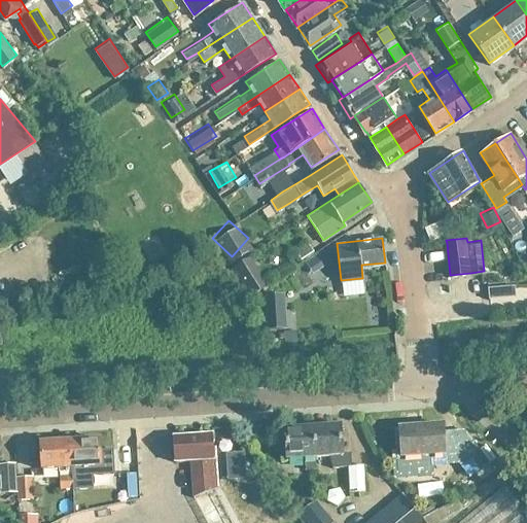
[(304,258),(309,266),(323,256),(318,249),(304,258)]
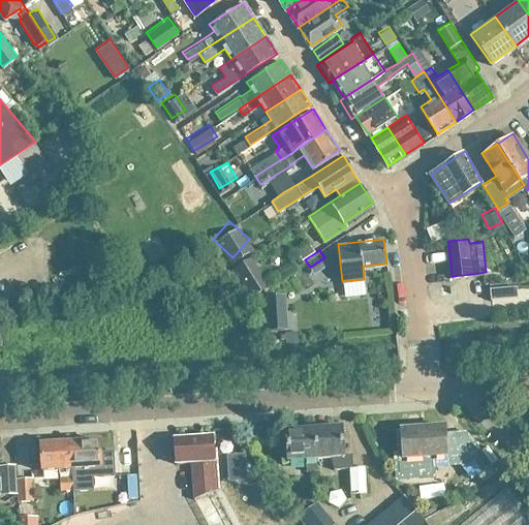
[(251,294),(269,282),(250,254),(232,266),(251,294)]
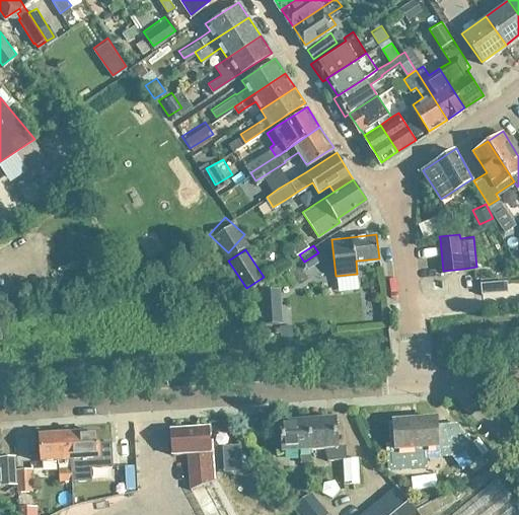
[(428,295),(439,291),(434,274),(422,278),(428,295)]
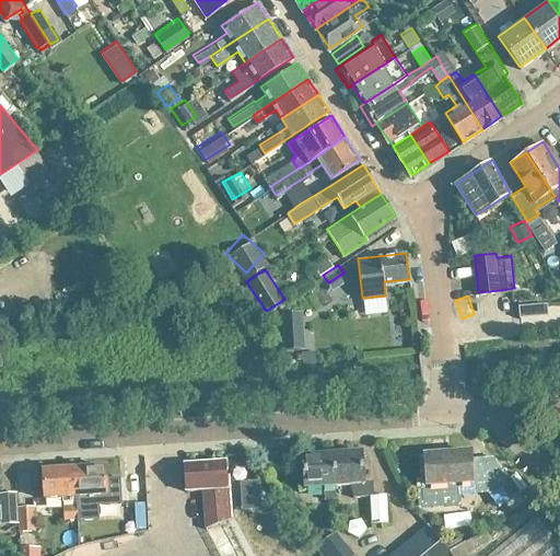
[(302,309),(279,310),(280,346),(303,346),(302,309)]
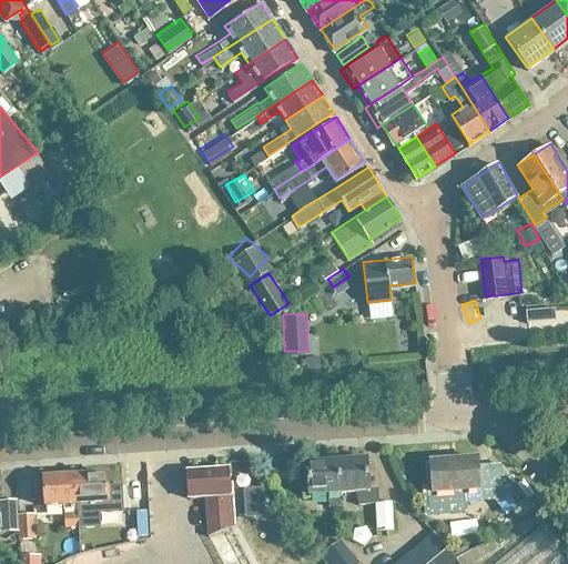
[(454,503),(453,489),(479,486),(477,455),(432,459),(435,504),(454,503)]
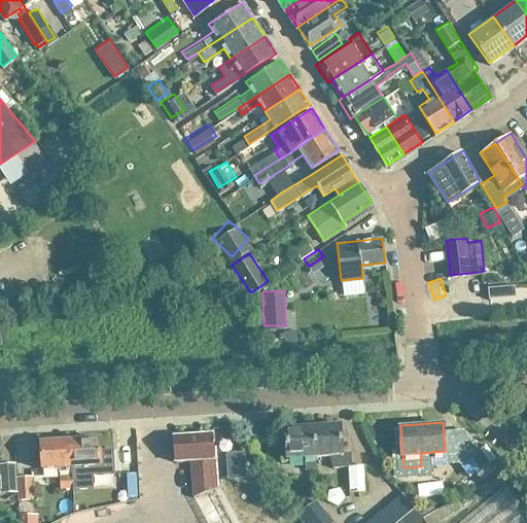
[(339,423),(312,425),(314,454),(329,453),(332,463),(347,463),(351,462),(350,450),(342,450),(339,423)]
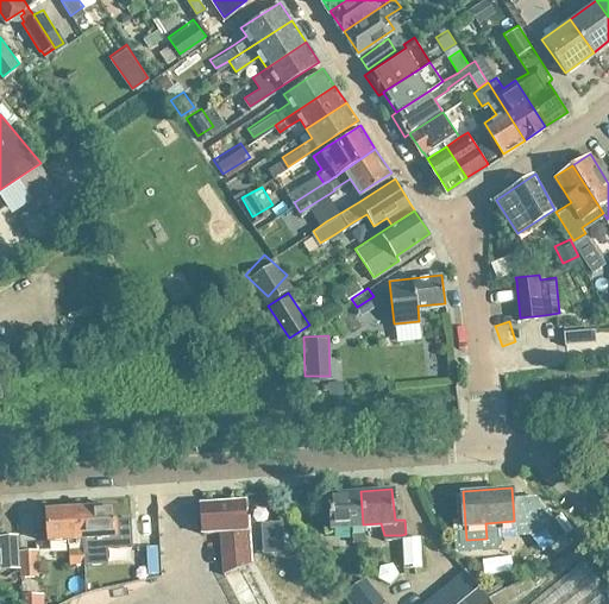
[(363,524),(360,491),(327,494),(330,527),(350,526),(352,538),(364,538),(363,524)]
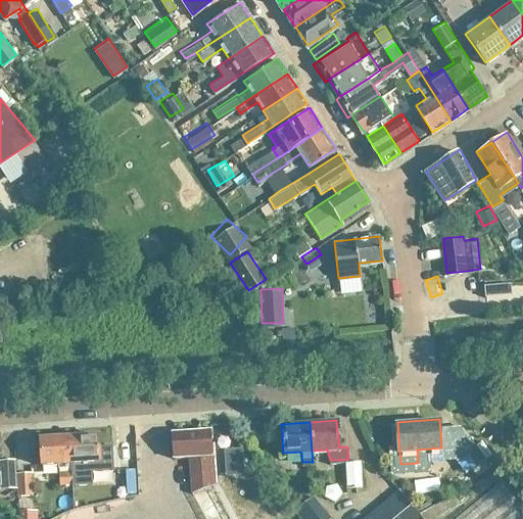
[(190,489),(211,481),(209,454),(211,454),(209,428),(170,431),(172,456),(188,455),(190,489)]
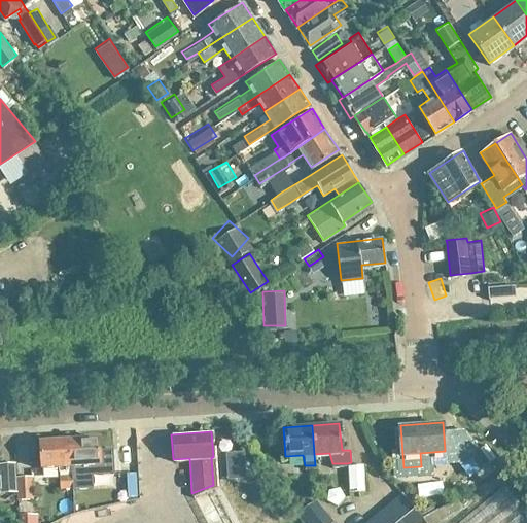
[(99,436),(70,438),(71,464),(71,474),(72,485),(84,484),(91,484),(91,483),(88,483),(86,469),(90,469),(113,467),(113,471),(114,471),(113,446),(100,447),(99,436)]
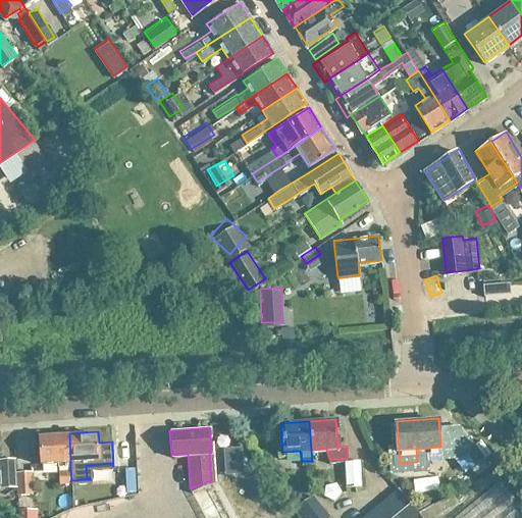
[(70,469),(69,433),(40,435),(42,462),(58,461),(59,470),(70,469)]
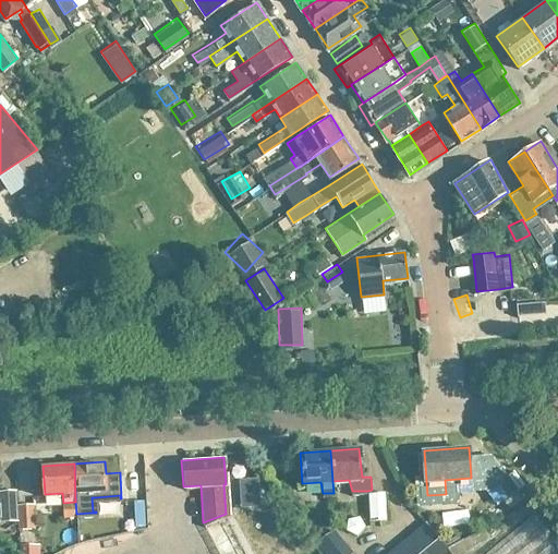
[(517,489),(499,467),(487,477),(505,498),(517,489)]
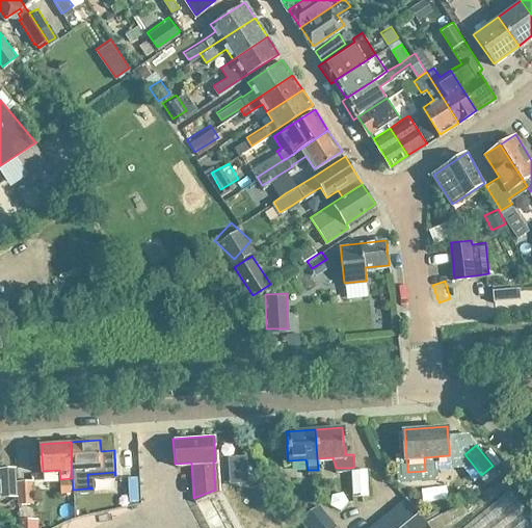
[(246,452),(227,453),(229,480),(248,479),(246,452)]
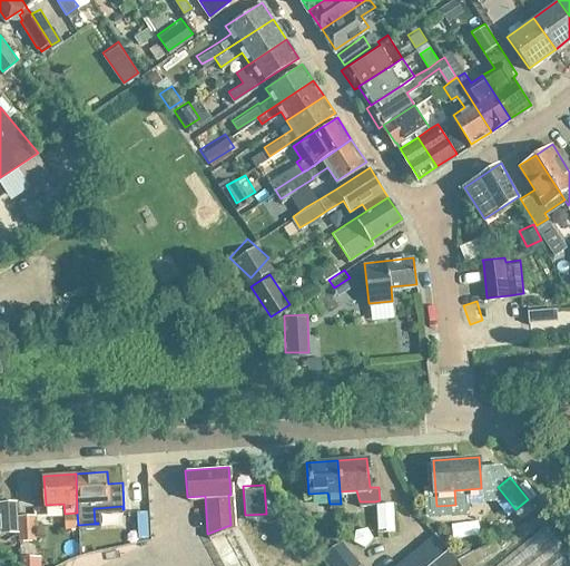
[(16,498),(0,499),(0,510),(0,513),(0,511),(0,514),(17,514),(16,498)]
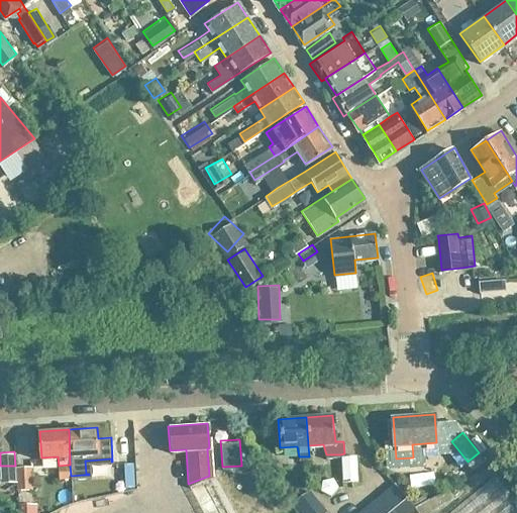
[(344,453),(340,454),(342,480),(357,479),(355,453),(344,453)]
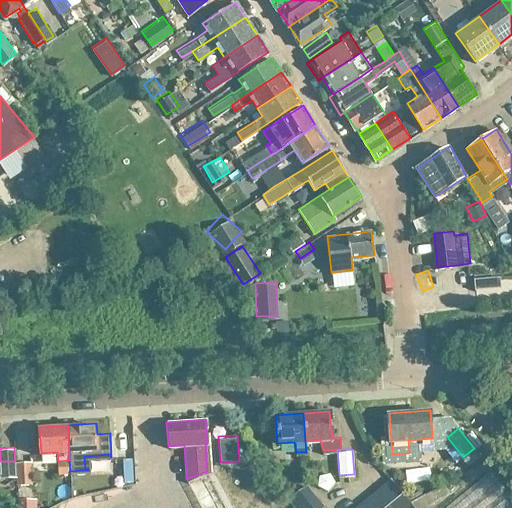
[(31,459),(15,460),(17,482),(32,481),(31,459)]
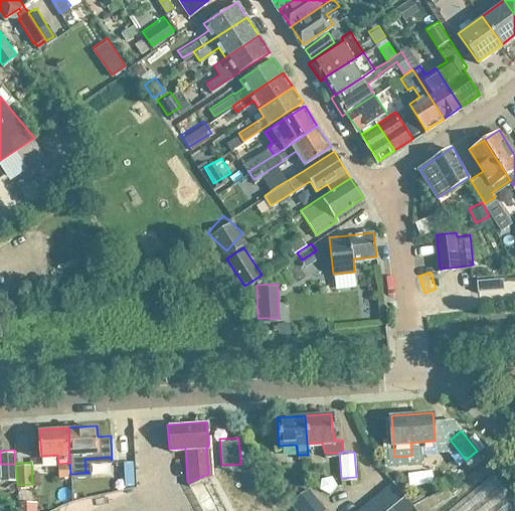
[(70,474),(69,463),(58,464),(59,475),(70,474)]
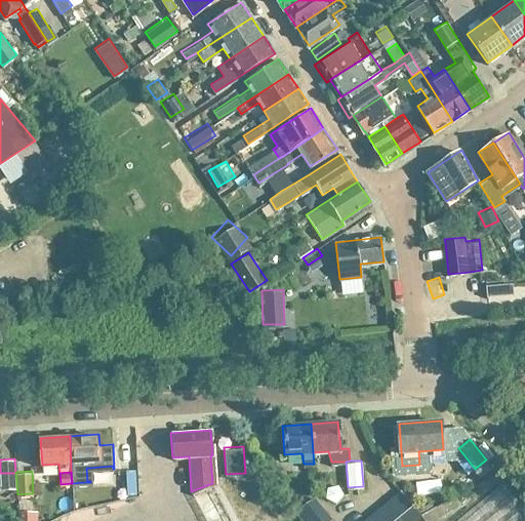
[(236,520),(244,517),(223,478),(213,483),(234,520),(236,520)]
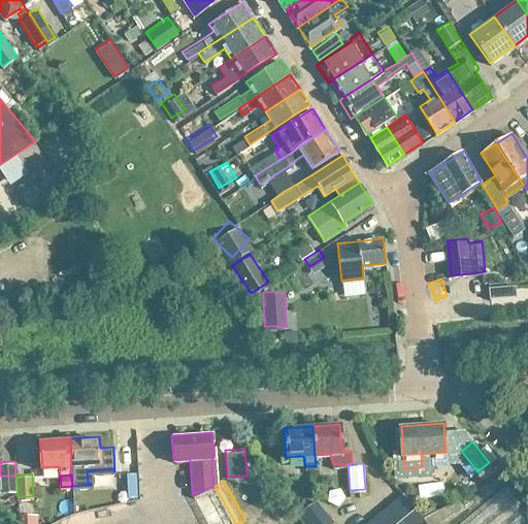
[(527,523),(527,512),(503,483),(453,523),(527,523)]
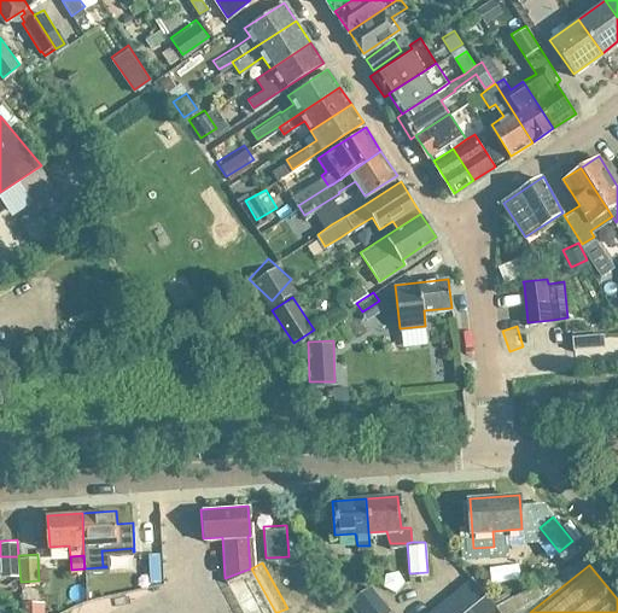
[(384,570),(383,583),(395,589),(403,579),(397,567),(384,570)]
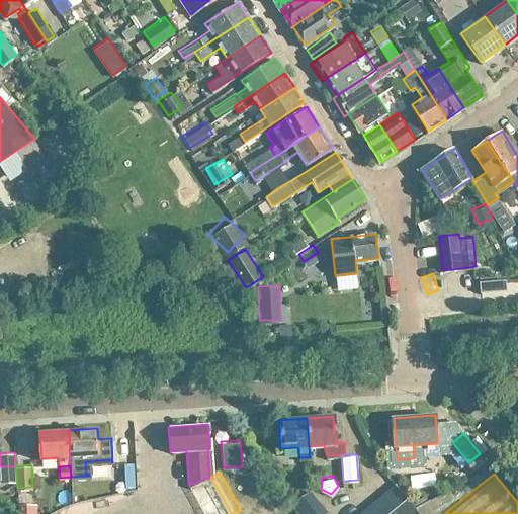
[(353,513),(403,513),(414,505),(406,496),(393,483),(353,513)]
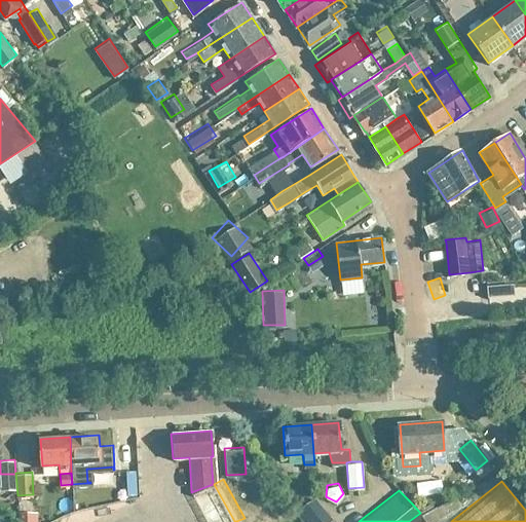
[(426,521),(461,505),(456,493),(421,512),(425,521),(426,521)]
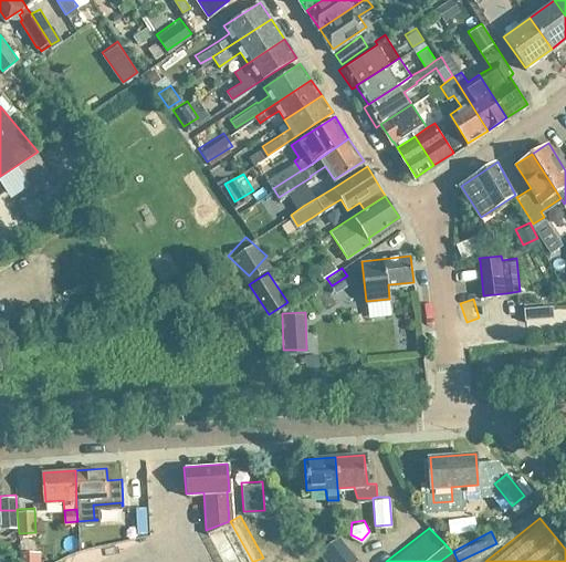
[(339,536),(322,549),(332,561),(355,561),(358,560),(339,536)]
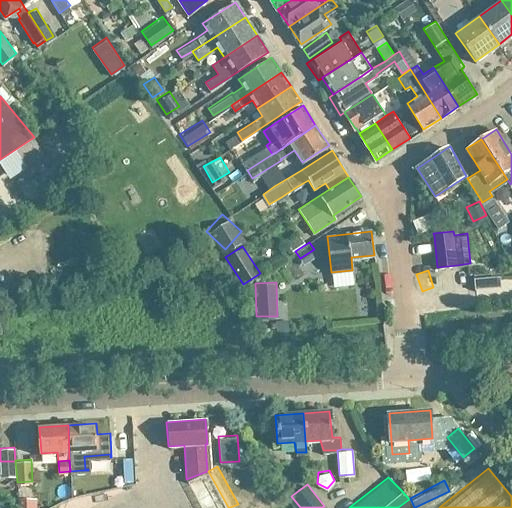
[(31,507),(31,496),(18,496),(18,507),(31,507)]
